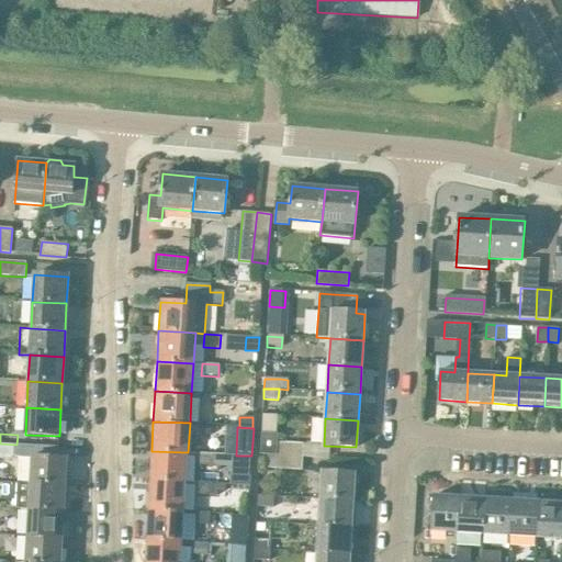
[(303,458),(304,444),(277,442),(278,437),(261,436),(260,456),(267,457),(303,458)]
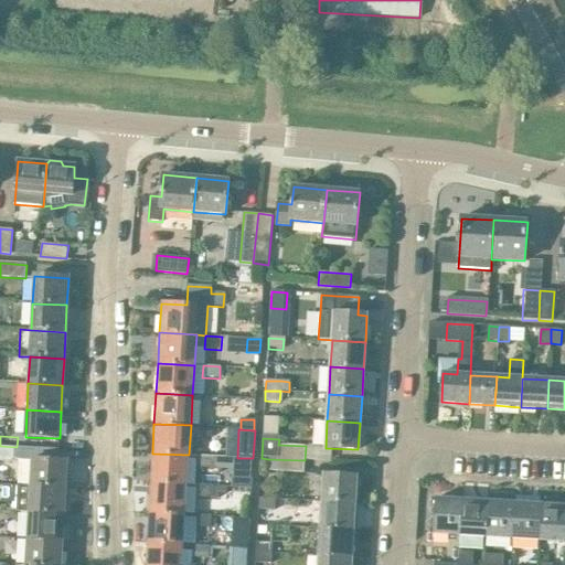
[(17,447),(0,446),(0,462),(16,464),(17,447)]
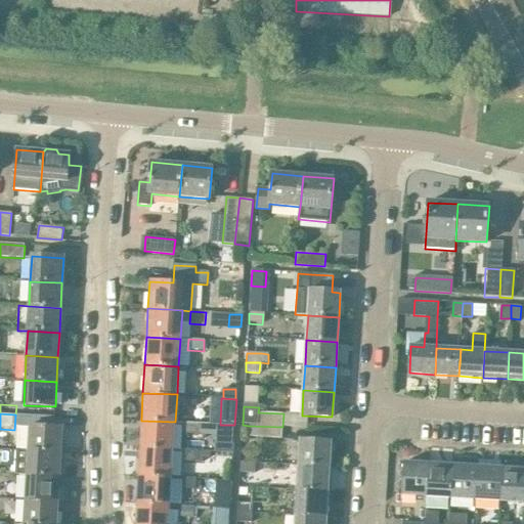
[(174,449),(175,422),(141,421),(139,447),(174,449)]
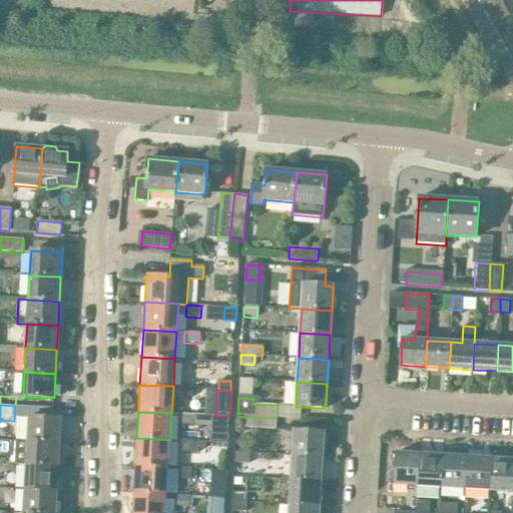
[(179,414),(178,426),(194,427),(211,428),(211,417),(194,416),(194,415),(179,414)]
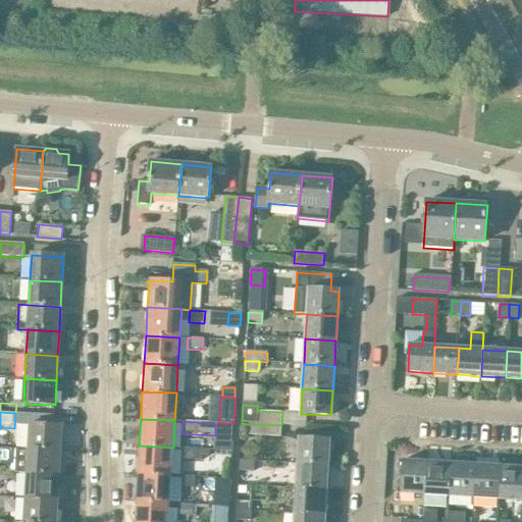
[(18,425),(16,449),(29,449),(60,451),(61,426),(30,424),(30,426),(18,425)]
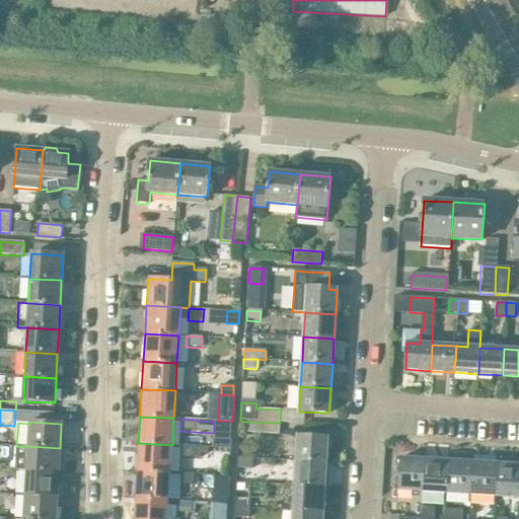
[(279,435),(280,423),(246,422),(246,433),(279,435)]
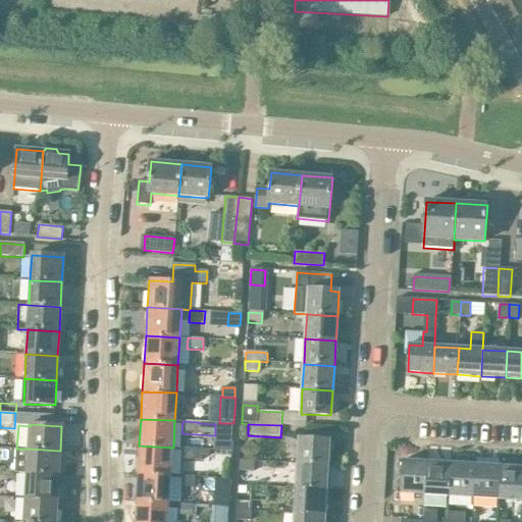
[(328,466),(329,440),(299,438),(297,464),(328,466)]
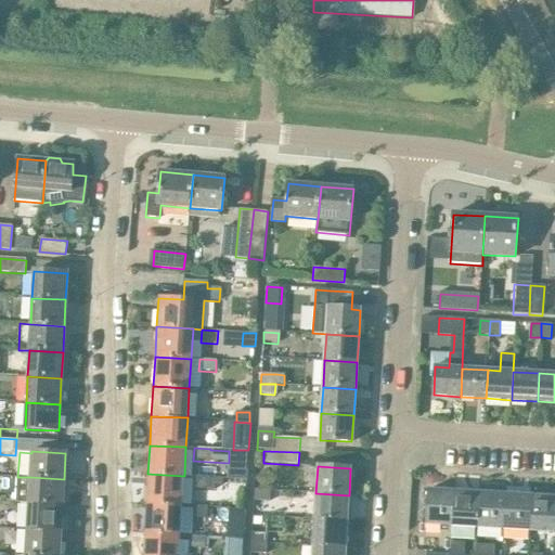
[(182,506),(184,476),(147,474),(145,504),(182,506)]
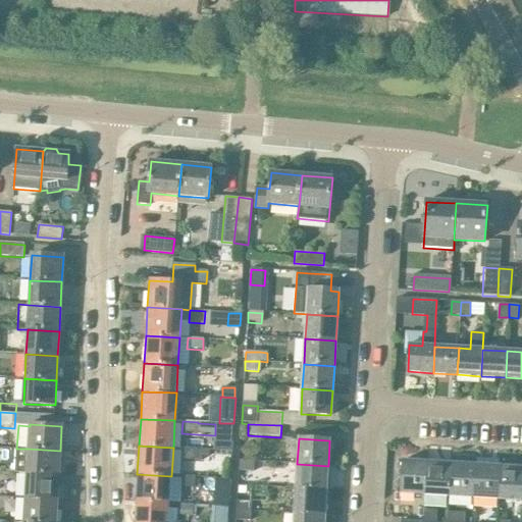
[(58,475),(60,451),(29,449),(16,449),(15,473),(27,473),(58,475)]
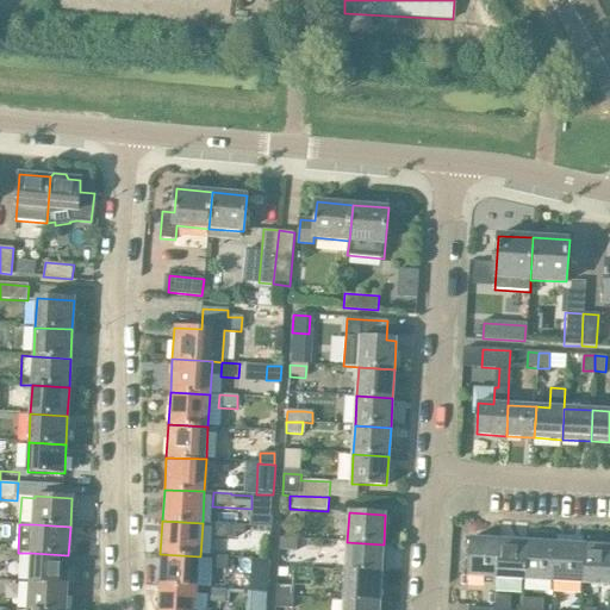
[(234,540),(235,527),(212,524),(211,539),(234,540)]
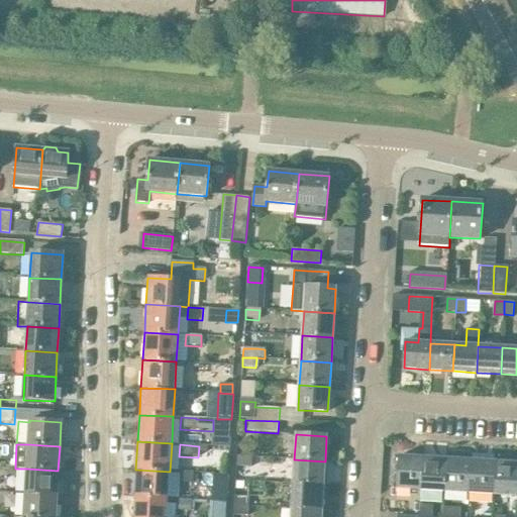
[(421,490),(422,458),(398,456),(396,489),(421,490)]
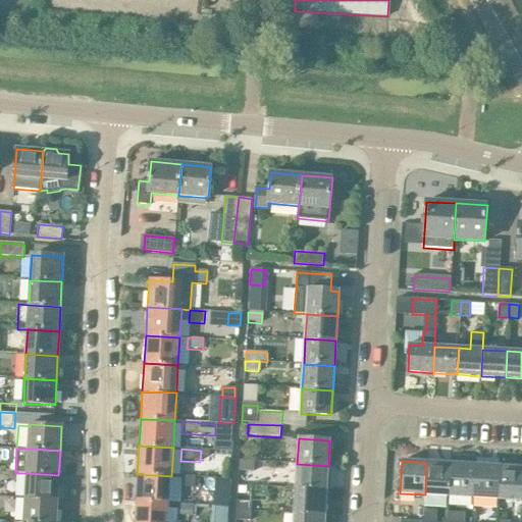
[(252,473),(253,463),(240,462),(239,472),(252,473)]
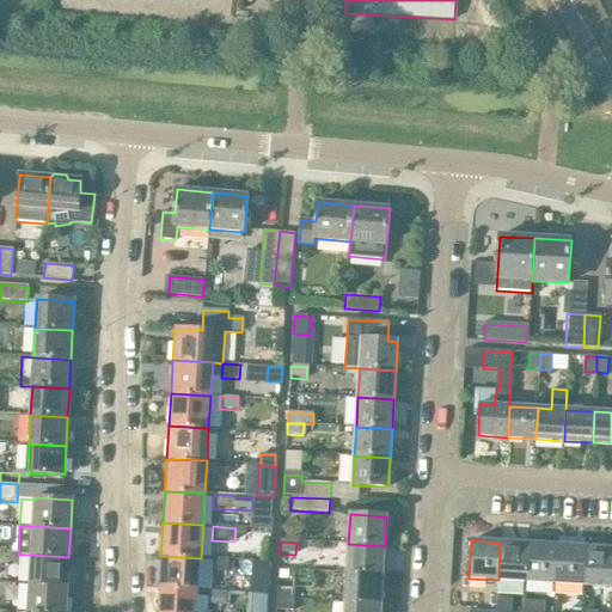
[(526,582),(528,544),(500,543),(499,580),(526,582)]
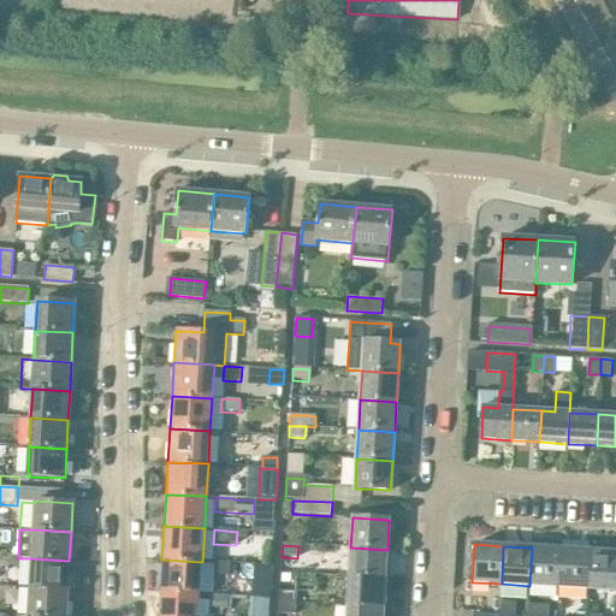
[(385,579),(388,550),(350,548),(349,576),(385,579)]
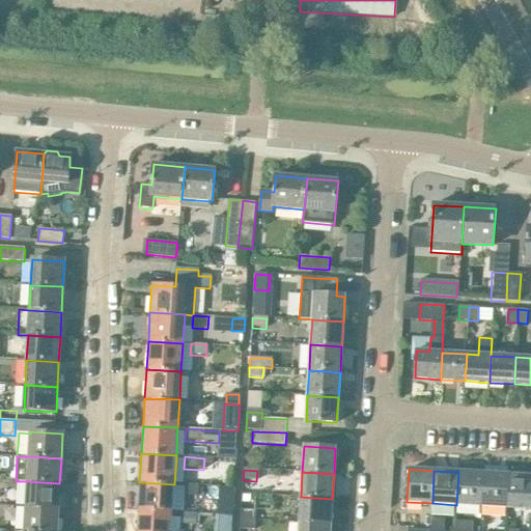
[(481,506),(483,474),(458,472),(456,505),(481,506)]
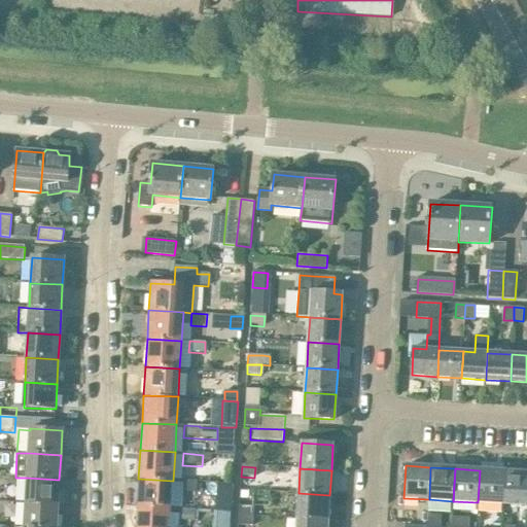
[(502,504),(504,471),(480,470),(478,502),(502,504)]
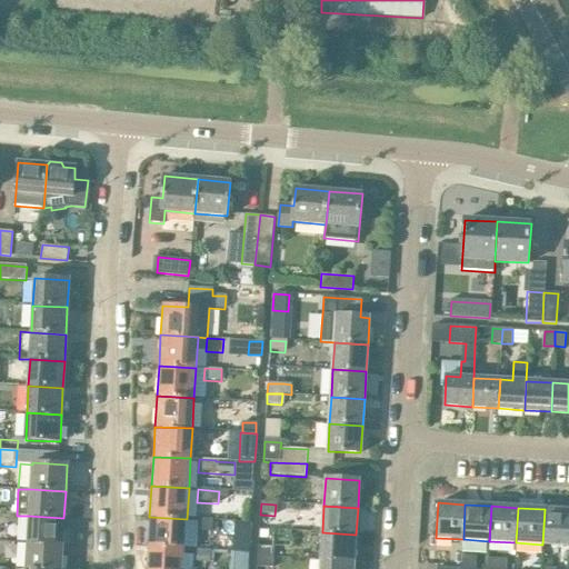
[(568,546),(568,545),(568,510),(545,509),(542,545),(568,546)]
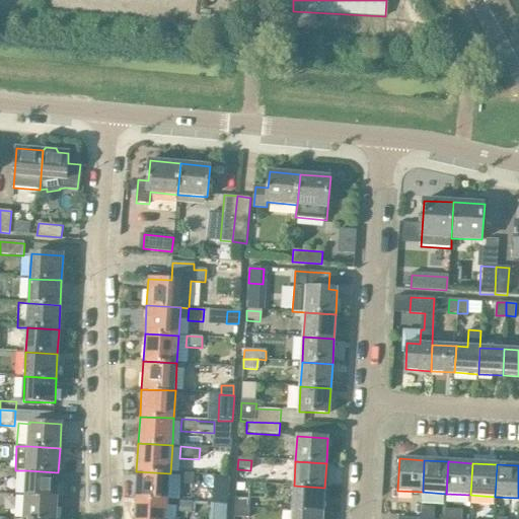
[(57,497),(58,472),(26,470),(25,495),(57,497)]
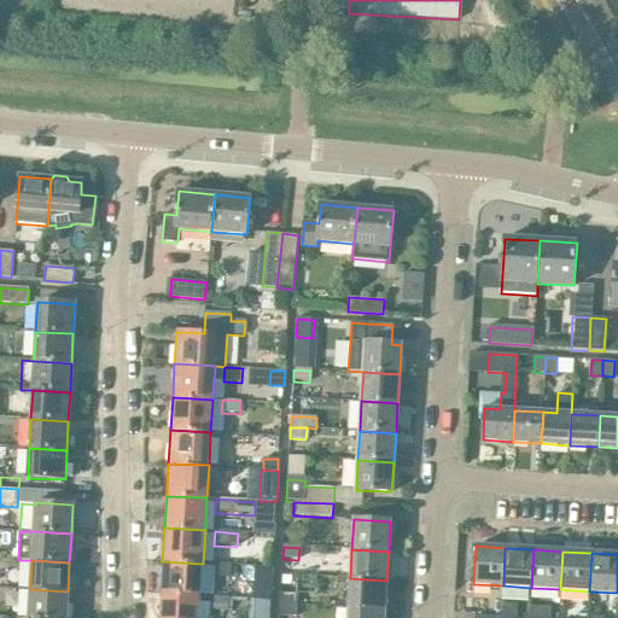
[(200,596),(203,564),(162,561),(161,594),(200,596)]
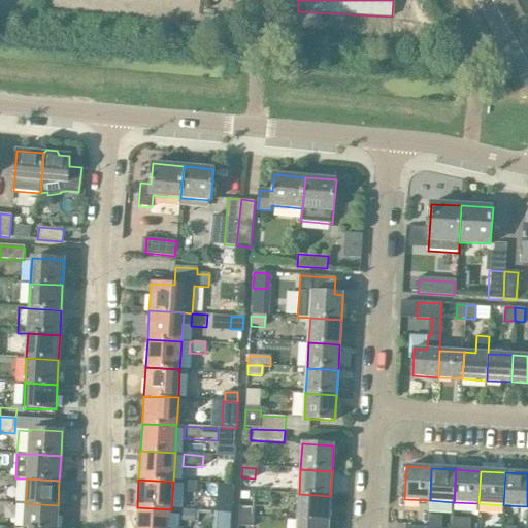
[(196,494),(197,483),(182,482),(180,494),(196,494)]
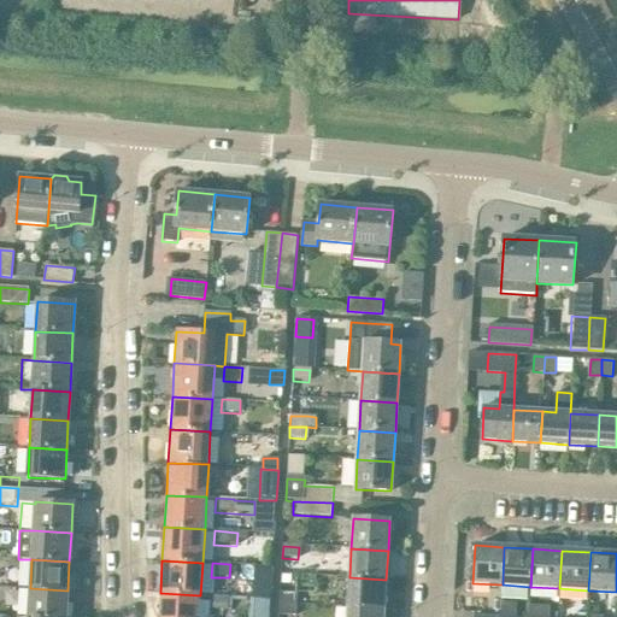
[(385,609),(386,580),(350,577),(347,607),(385,609)]
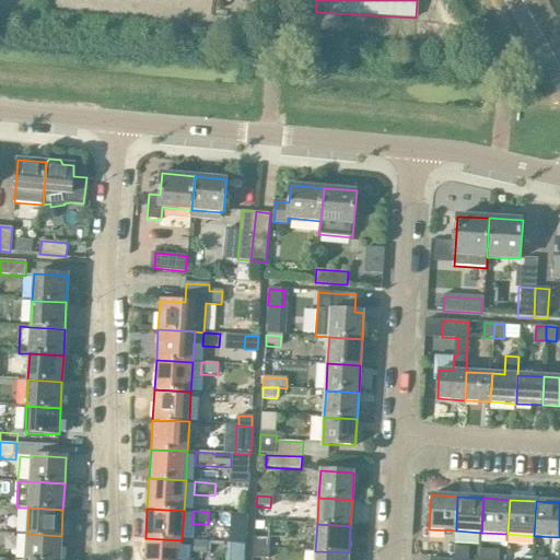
[(232,533),(231,544),(243,544),(244,533),(232,533)]
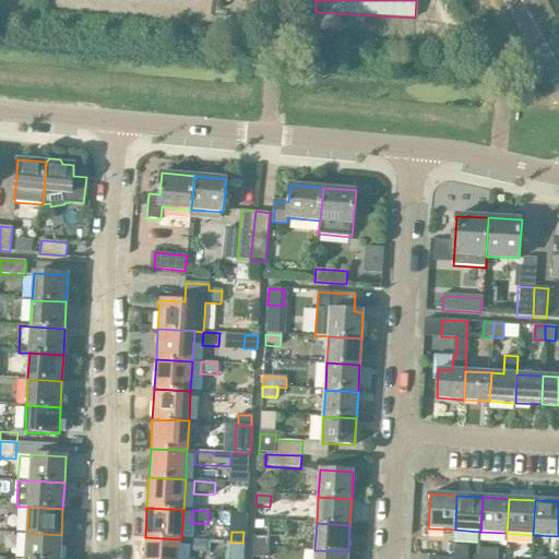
[(59,558),(61,535),(27,533),(25,558),(59,558)]
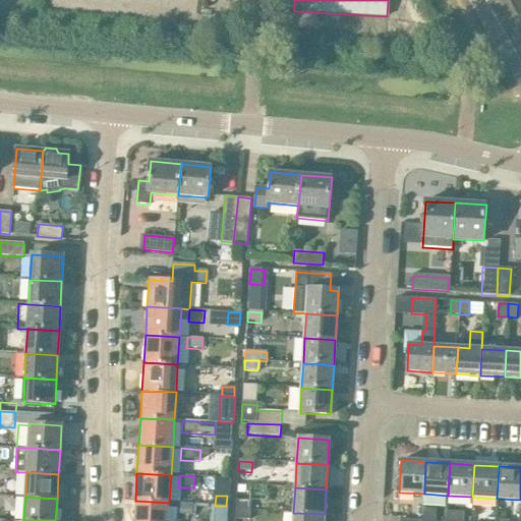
[(168,520),(169,503),(135,501),(133,520),(168,520)]
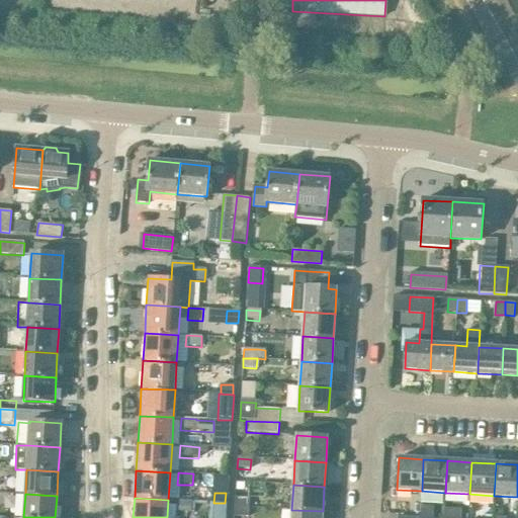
[(248,507),(249,499),(235,498),(235,506),(248,507)]
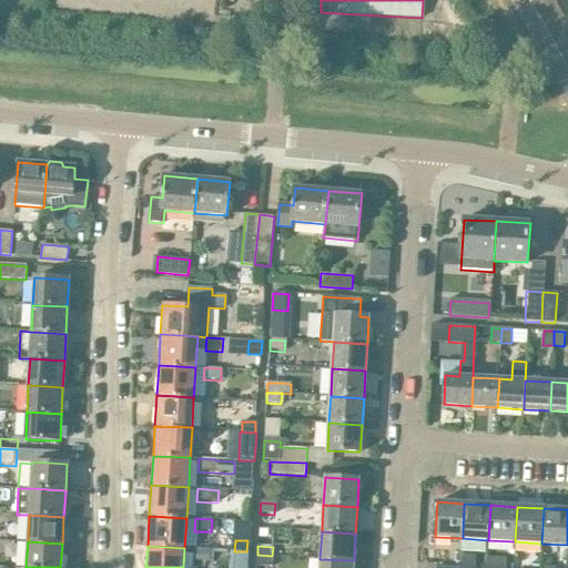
[(210,563),(210,550),(193,549),(193,561),(210,563)]
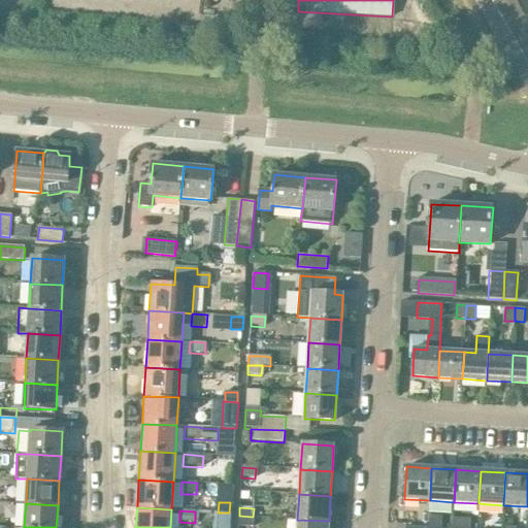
[(253,525),(253,517),(239,516),(238,525),(253,525)]
